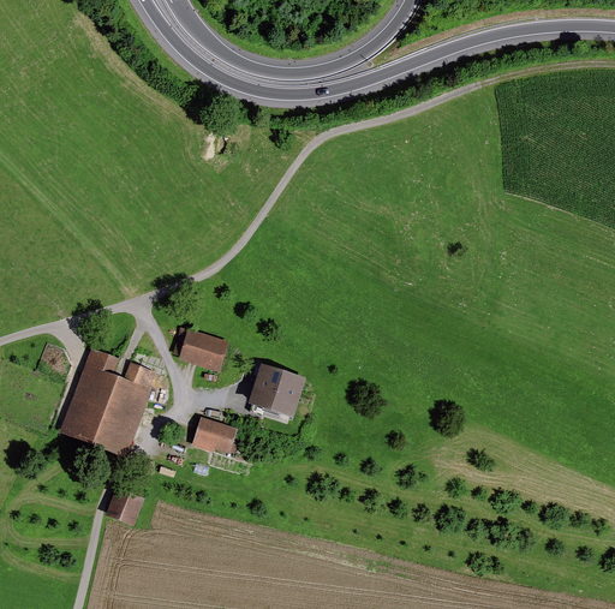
[(228,338),(189,326),(179,357),(220,369),(228,338)]
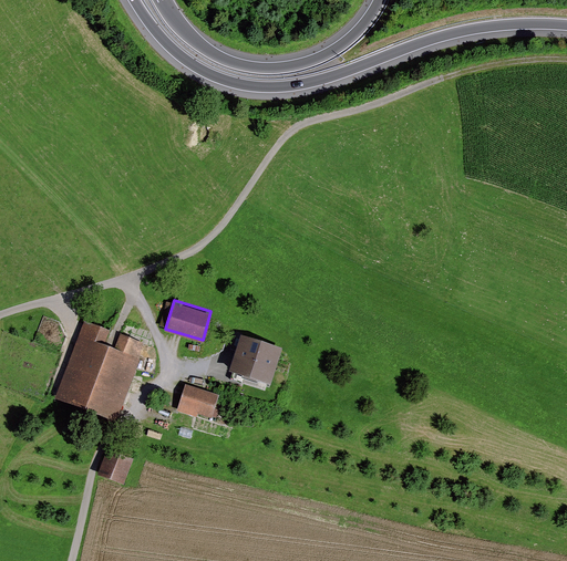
[(104,326),(83,319),(57,394),(111,413),(137,338),(112,329),(106,343),(99,341),(104,326)]
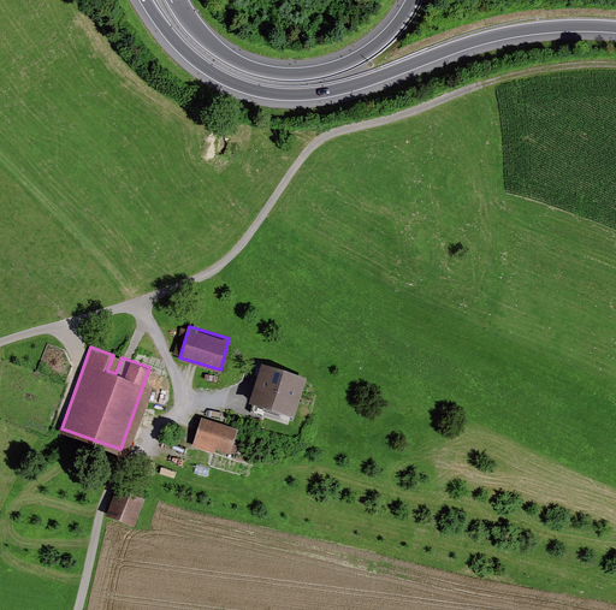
[(307,377),(261,363),(249,403),(295,418),(307,377)]
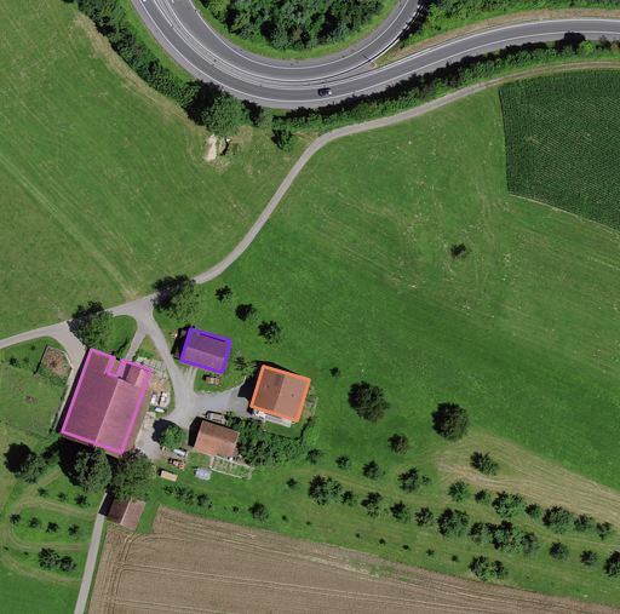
[(240,430),(202,418),(194,447),(216,454),(217,449),(233,455),(240,430)]
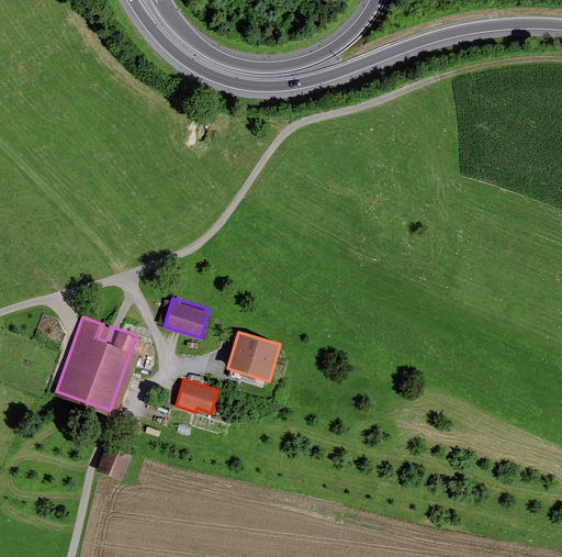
[(124,479),(132,454),(105,446),(98,471),(124,479)]
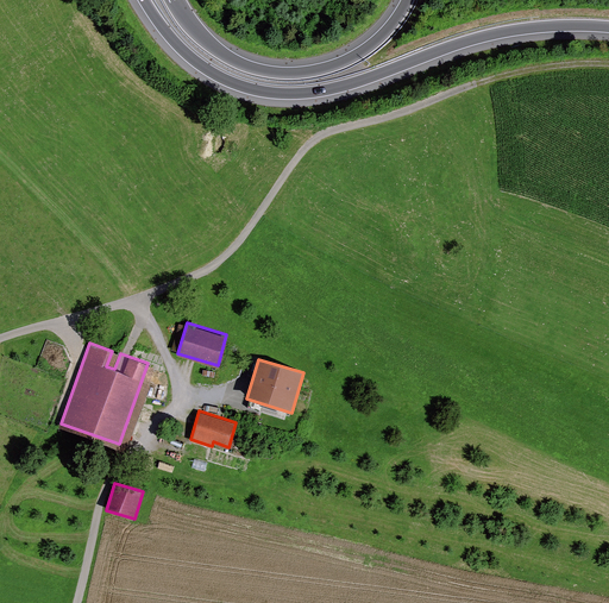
All buildings are outlined.
